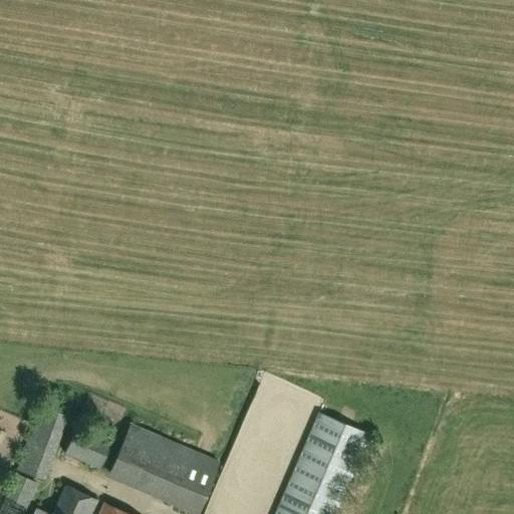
[(15,471),(17,471),(38,478),(44,480),(61,432),(68,418),(40,407),(34,422),(15,471)]
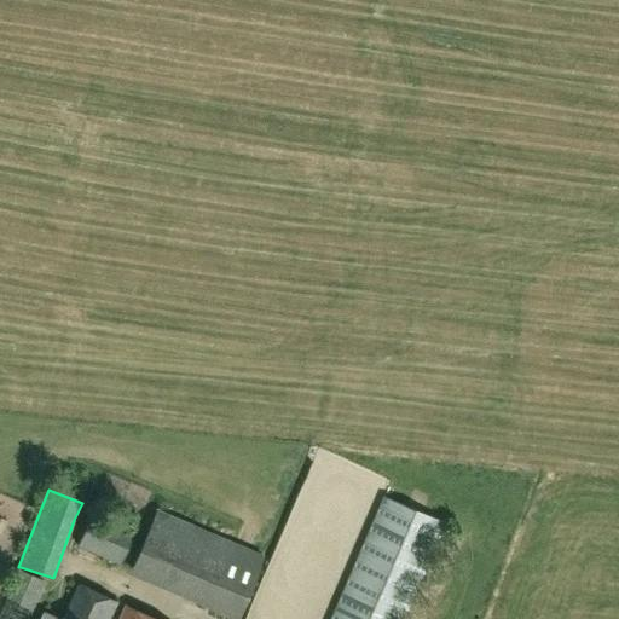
[(382,497),(330,618),(404,618),(445,524),(382,497)]
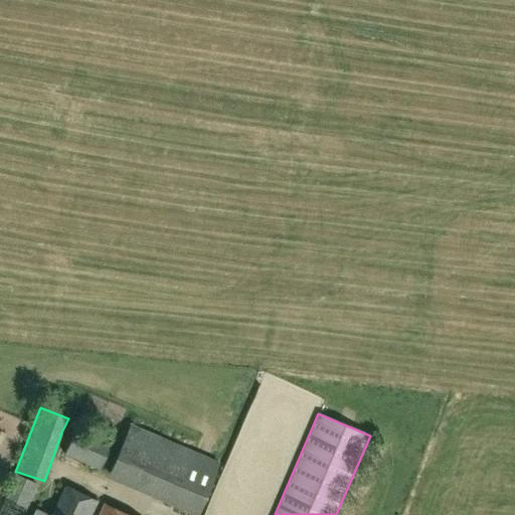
[(218,463),(131,424),(112,470),(199,508),(218,463)]
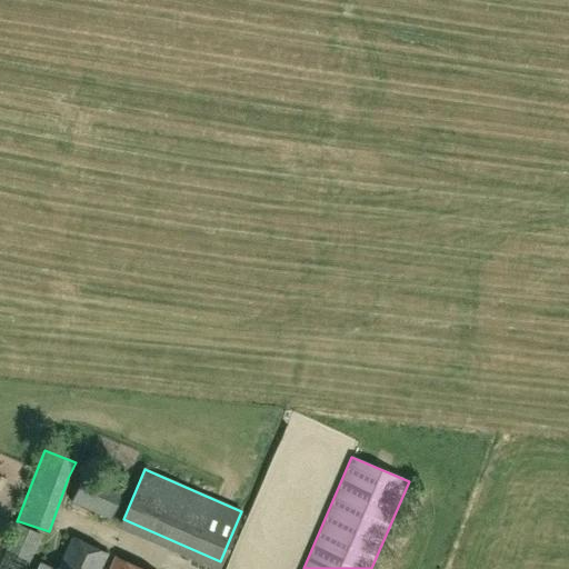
[(123,489),(83,471),(70,501),(110,519),(123,489)]
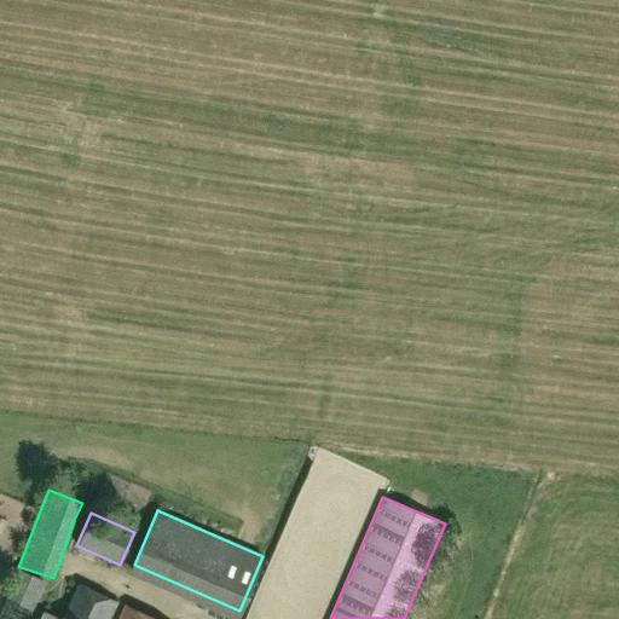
[(152,618),(126,606),(119,618),(108,618),(116,602),(79,584),(62,618),(152,618)]
